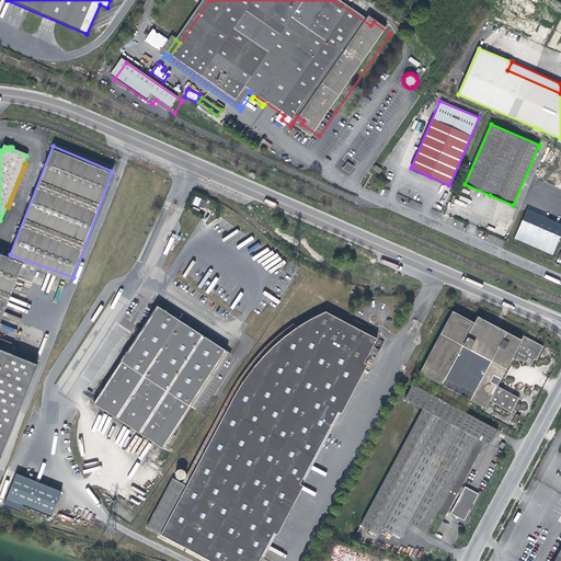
[(196,196),(192,204),(203,209),(207,201),(196,196)]
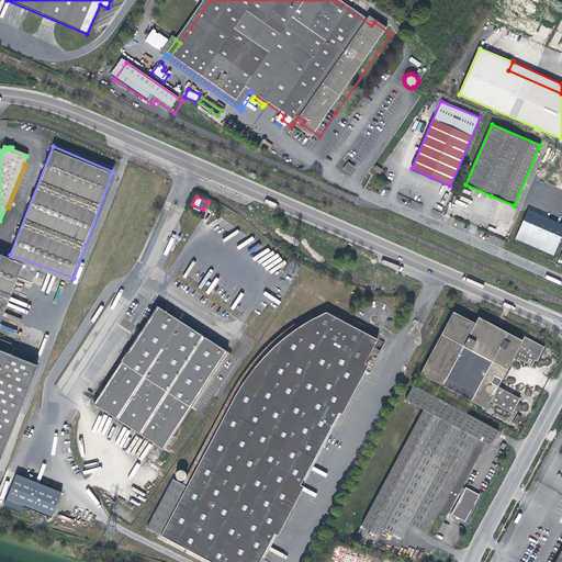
[(561,224),(528,210),(516,238),(554,255),(561,236),(561,224)]
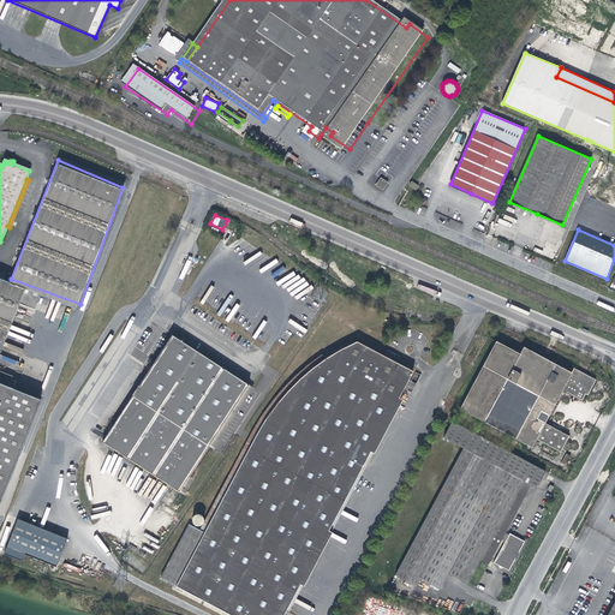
[(0,306),(11,279),(0,274),(0,306)]
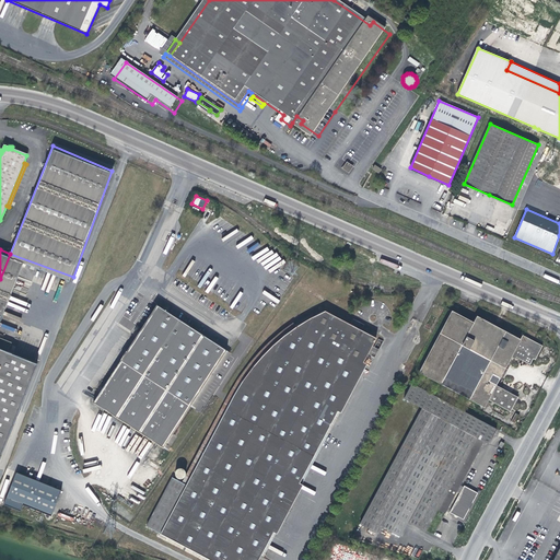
[(30,261),(15,256),(10,254),(0,279),(0,462),(2,463),(44,363),(14,351),(18,342),(0,336),(30,261)]
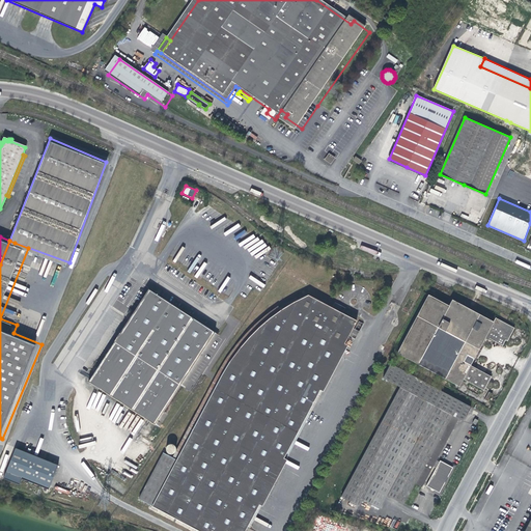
[(146,288),(111,341),(179,384),(213,332),(146,288)]
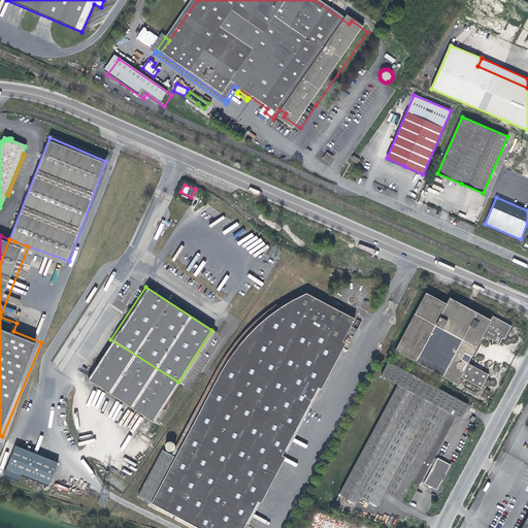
[(293,300),(278,308),(261,322),(251,332),(232,352),(223,368),(175,457),(170,455),(162,450),(137,497),(195,527),(243,527),(245,525),(283,455),(306,410),(351,327),(355,319),(306,293),(293,300)]
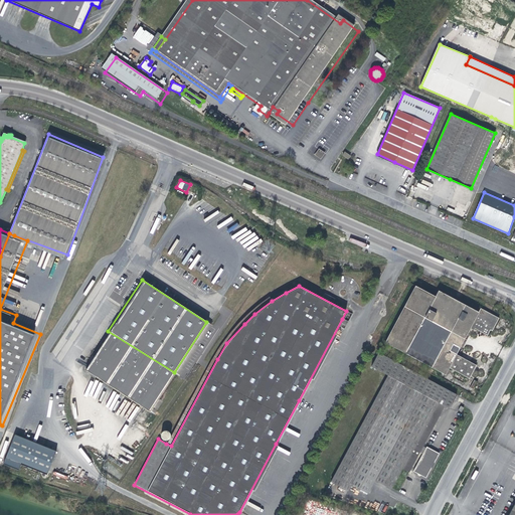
[(384,344),(389,347),(419,290),(414,287),(384,344)]
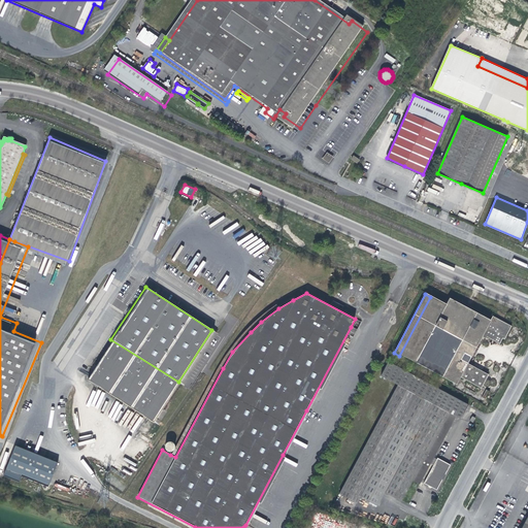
[(466,364),(470,358),(481,338),(481,337),(485,339),(486,337),(499,344),(501,339),(504,340),(510,327),(492,318),(490,321),(449,299),(446,304),(430,297),(399,356),(456,385),(459,378),(480,389),(488,375),(466,364)]
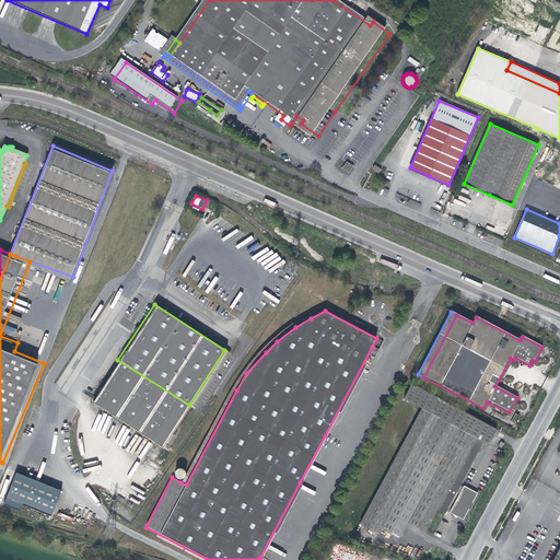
[(228,394),(181,482),(186,485),(236,391),(246,373),(266,352),(277,341),(295,327),(292,324),(280,331),(266,343),(247,364),(228,394)]
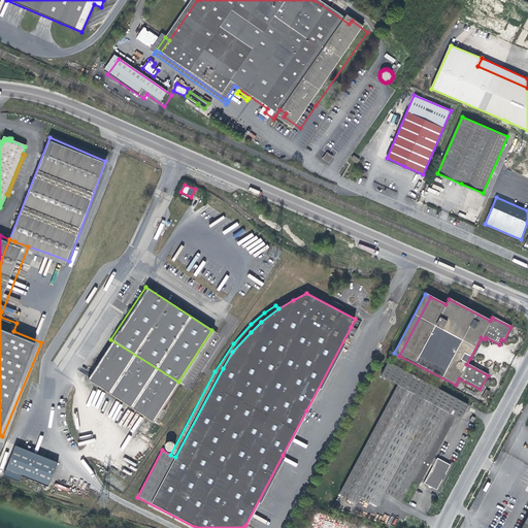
[(353,328),(351,327),(306,410),(308,411),(353,328)]
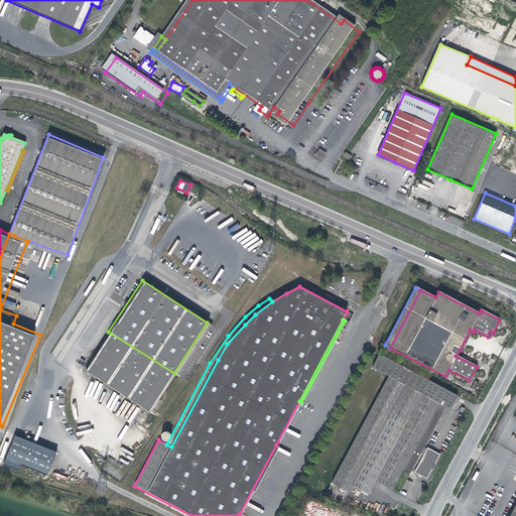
[(212,326),(207,323),(174,373),(179,377),(212,326)]
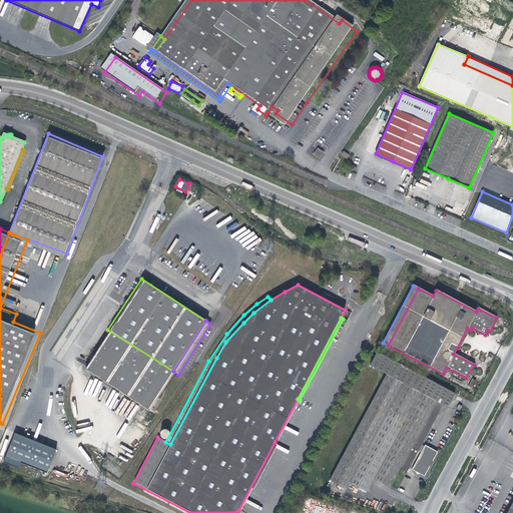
[(468,330),(467,329),(457,348),(459,349),(467,333),(468,330)]
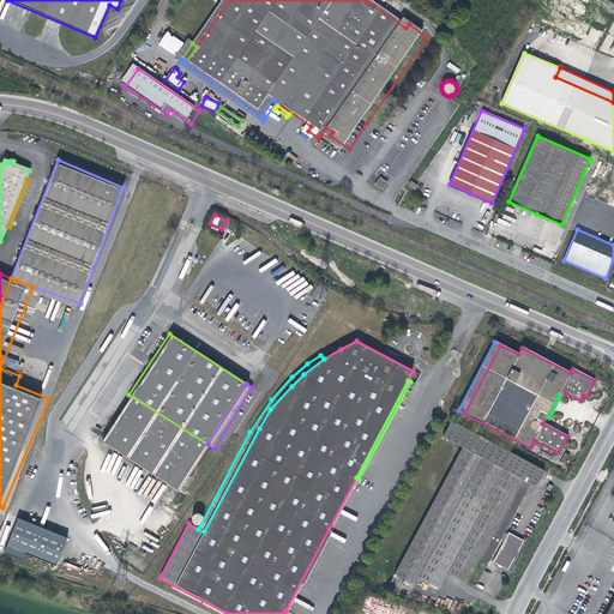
[(187,475),(208,444),(128,395),(100,441),(179,493),(190,476),(187,475)]
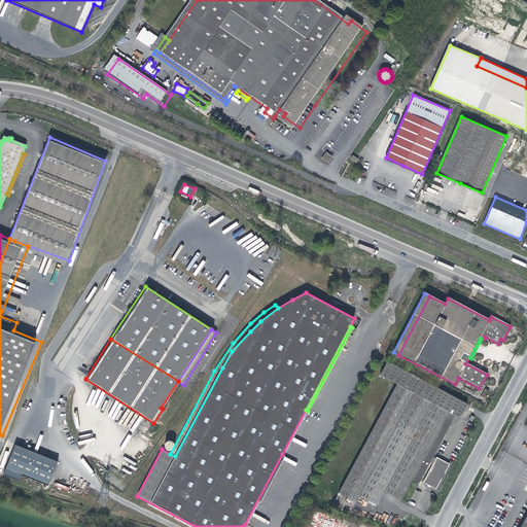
[(388,362),(381,376),(397,385),(342,487),(339,494),(356,503),(359,497),(377,506),(381,497),(383,493),(401,502),(412,482),(419,485),(455,417),(459,419),(467,405),(388,362)]
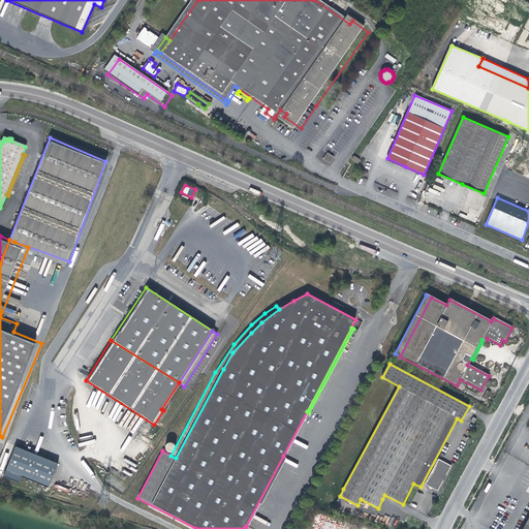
[(58,461),(16,444),(4,475),(20,481),(22,474),(49,486),(58,461)]
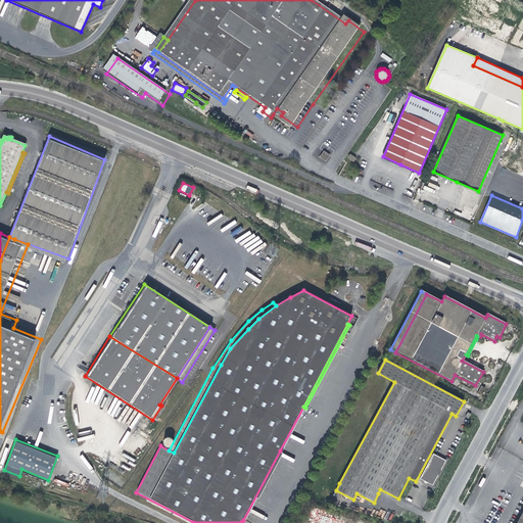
[(282,453),(280,450),(243,520),(245,521),(282,453)]
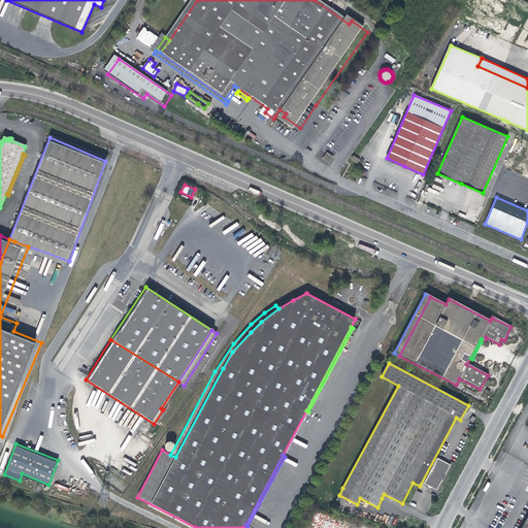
[(437,460),(424,486),(429,489),(436,492),(450,467),(437,460)]
